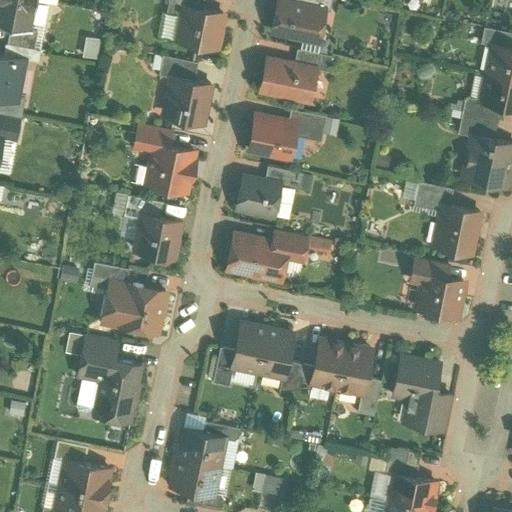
[(0,0),(0,26),(28,32),(33,0),(0,0)]
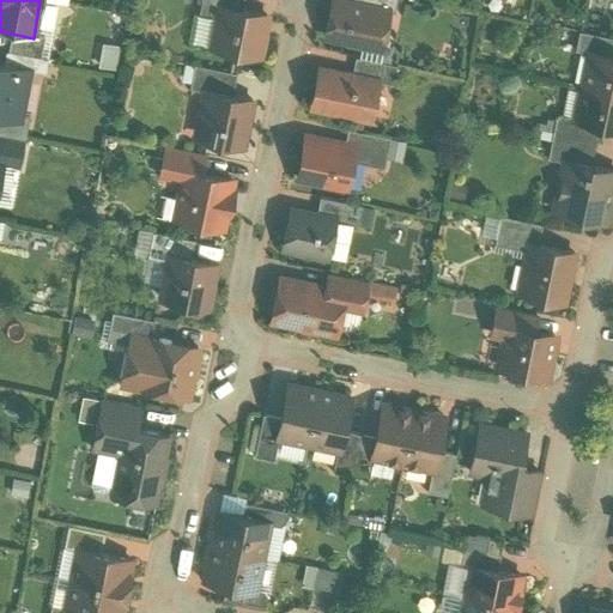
[(219,7),(237,12),(240,0),(200,0),(198,16),(216,19),(219,7)]
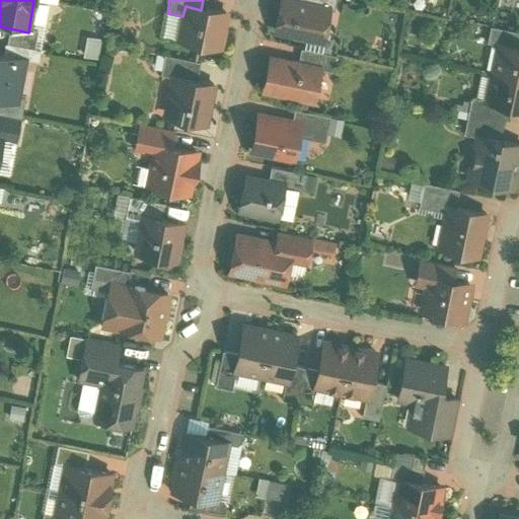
[(329,10),(281,0),(275,34),(323,44),(329,10)]
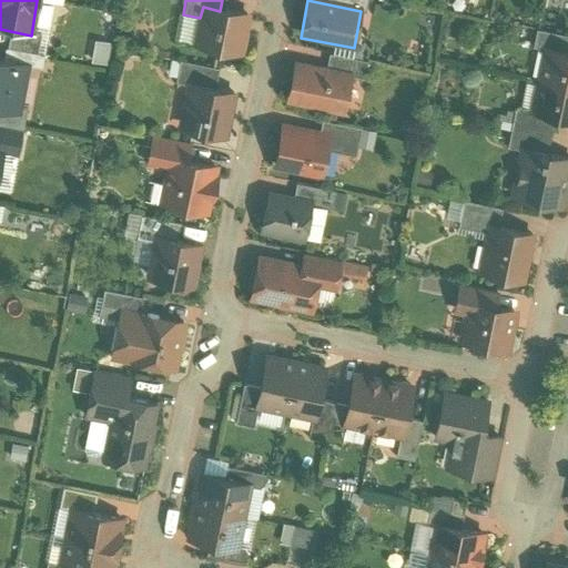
[(220,11),(203,7),(200,18),(194,47),(237,57),(246,17),(220,11)]
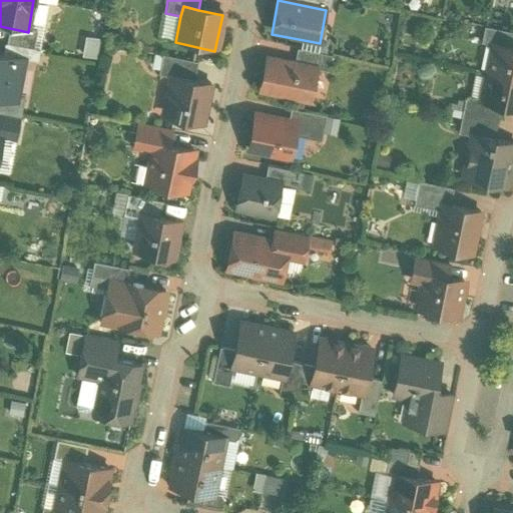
[(493,43),(512,47),(512,31),(485,26),(481,42),(493,45),(493,43)]
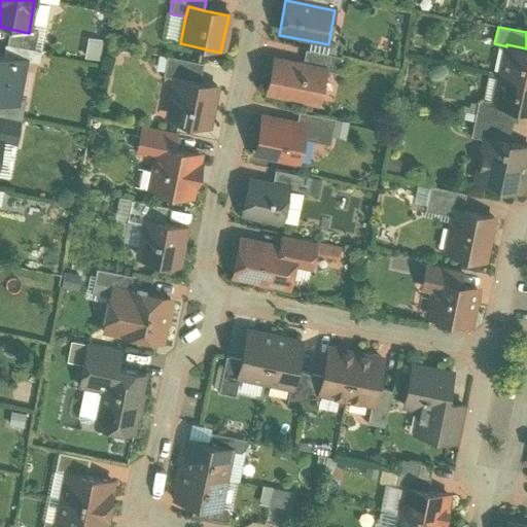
[(500,73),(526,79),(526,48),(506,44),(506,46),(500,73)]
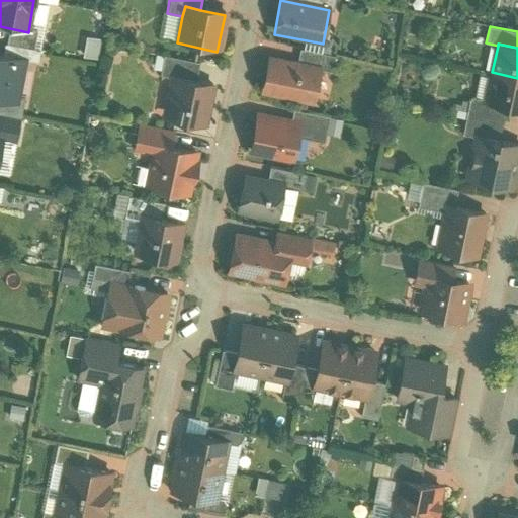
[(24,62),(0,56),(0,98),(15,102),(17,94),(24,62)]
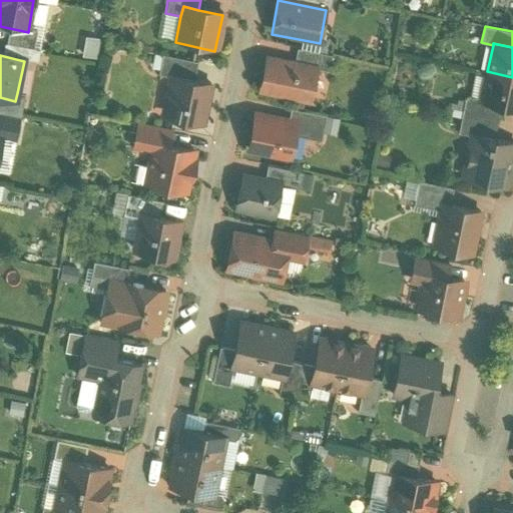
[(170,76),(186,79),(189,64),(162,58),(159,73),(170,76)]
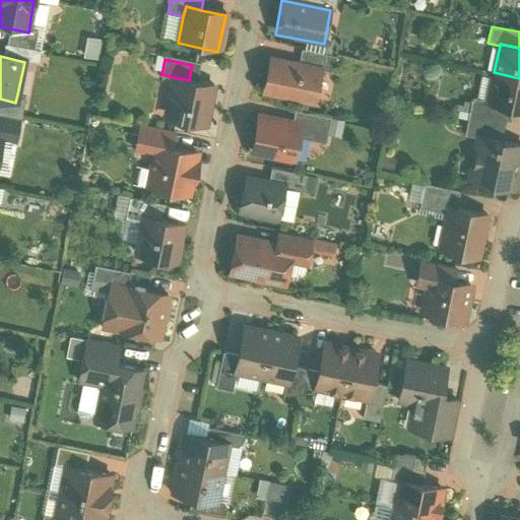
[(318,71),(268,62),(262,95),(312,105),(318,71)]
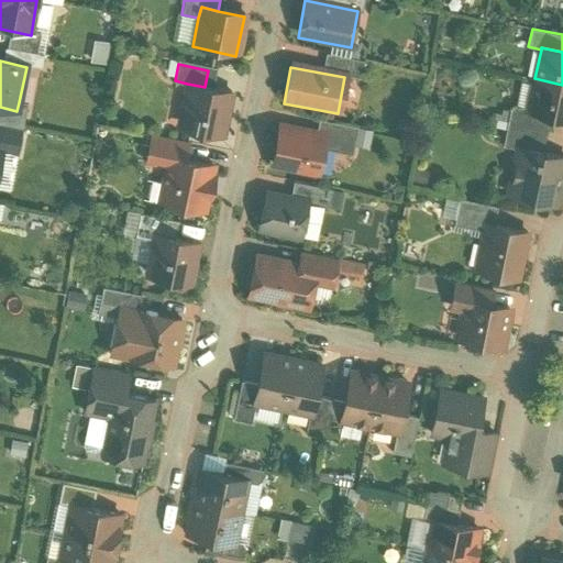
[(562,117),(562,85),(534,78),(528,108),(528,110),(550,114),(562,117)]
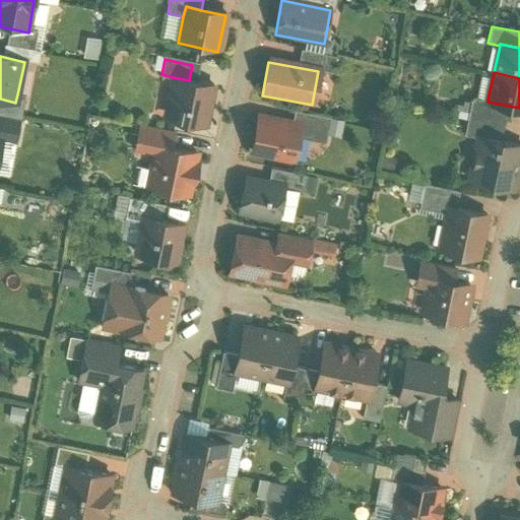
[(189,80),(173,77),(165,118),(203,126),(211,85),(189,80)]
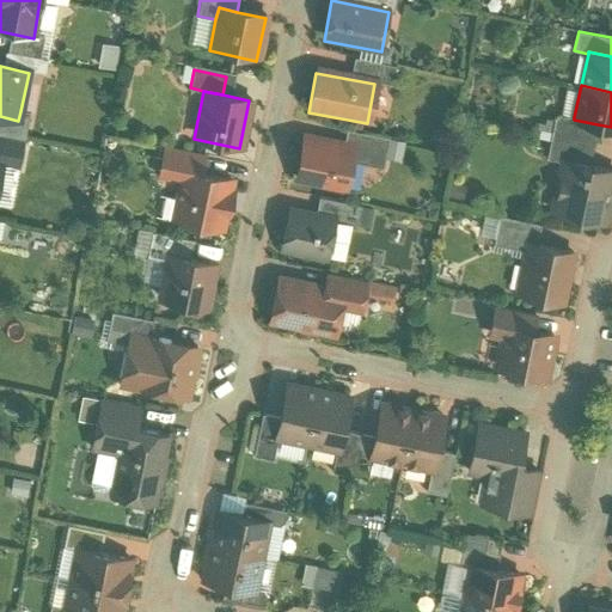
[(0,116),(0,138),(24,142),(30,114),(20,111),(18,121),(0,116)]
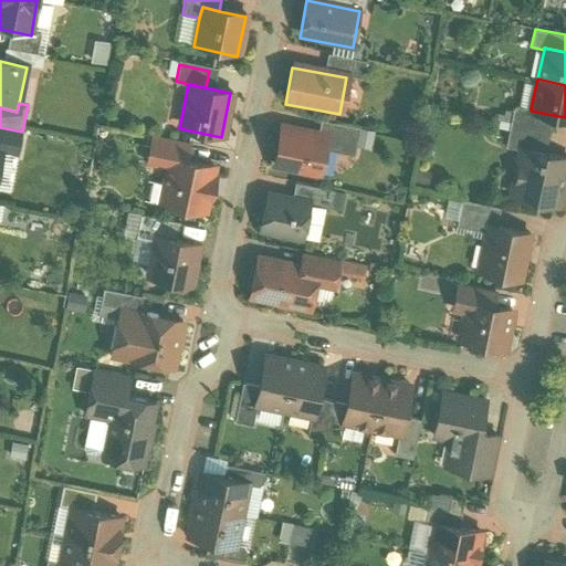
[(531,108),(517,105),(513,108),(511,123),(549,130),(553,115),(531,111),(531,108)]
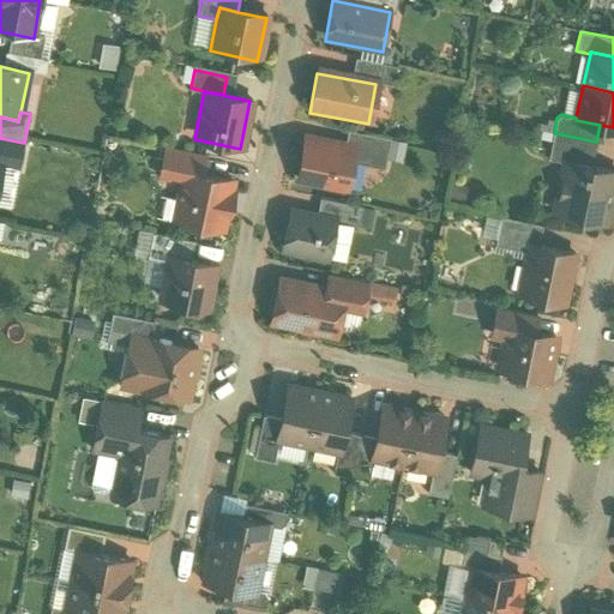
[(351,149),(348,163),(379,170),(385,142),(341,132),(338,145),(351,149)]
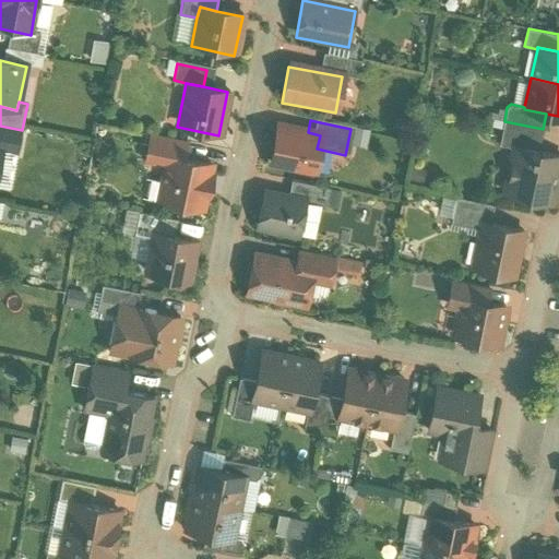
[(543,129),(504,121),(499,145),(514,147),(514,146),(538,151),(543,129)]
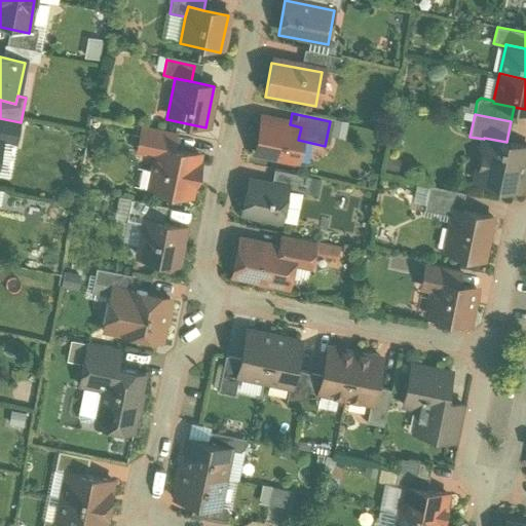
[(0,140),(16,144),(21,122),(0,118),(0,140)]
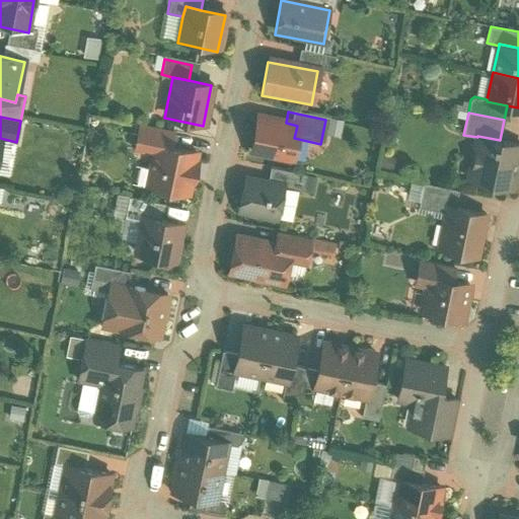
[(286,123),(255,117),(248,153),(290,162),(294,138),(297,126),(286,123)]
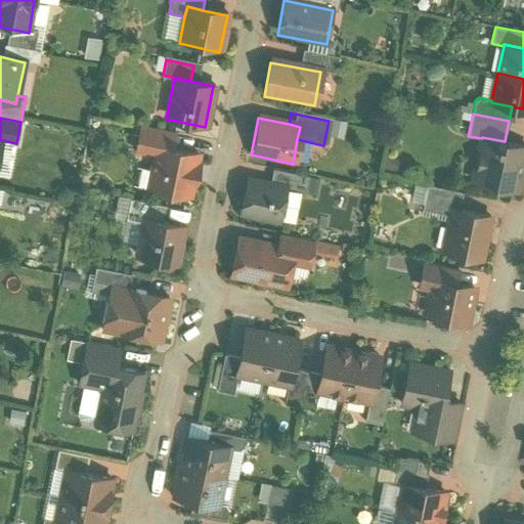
[(174,134),(139,127),(134,153),(153,157),(145,188),(190,198),(200,154),(171,147),(174,134)]
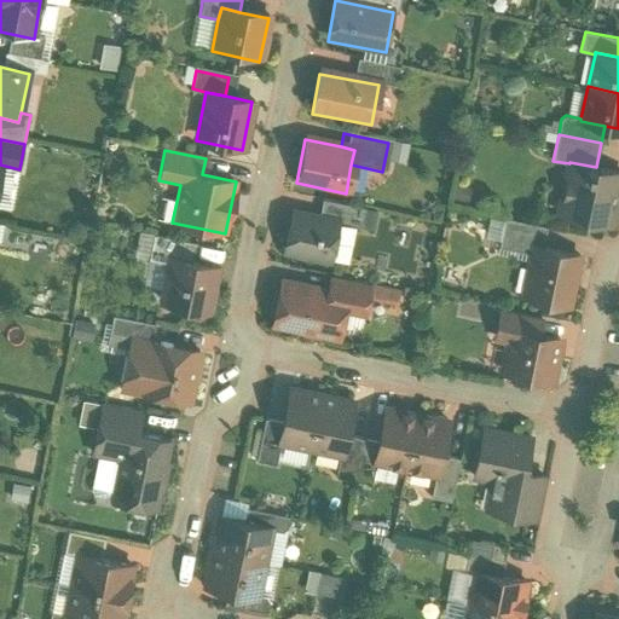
[(570,163),(559,214),(612,224),(618,186),(618,172),(596,167),(570,162),(570,163)]
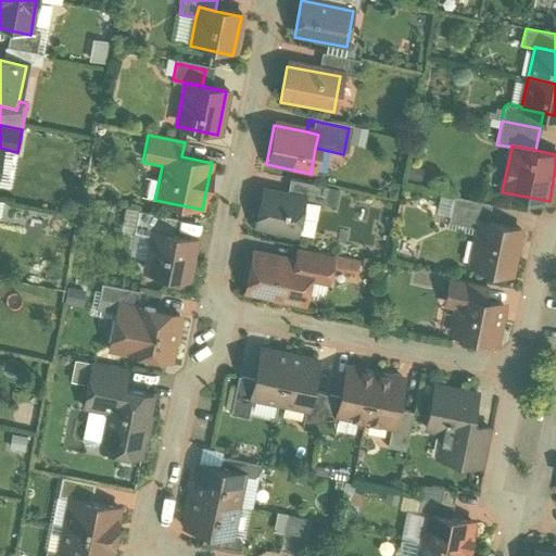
[(289,182),(285,202),(302,206),(321,211),(326,191),(289,182)]
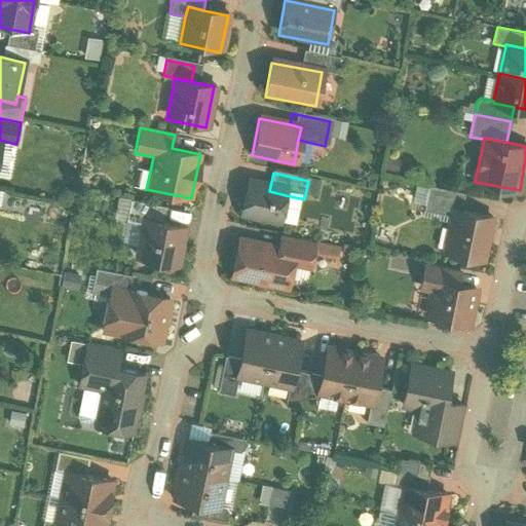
[(269,191),(247,186),(241,215),(279,223),(286,195),(269,191)]
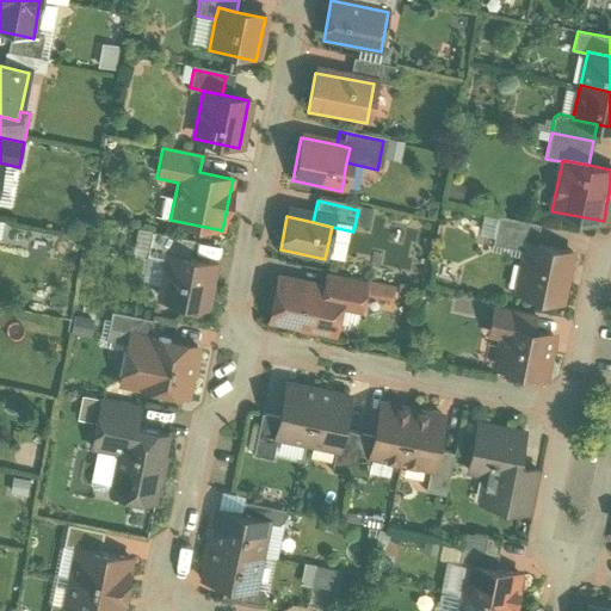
[(541,228),(499,218),(493,246),(523,252),(524,242),(536,245),(541,228)]
